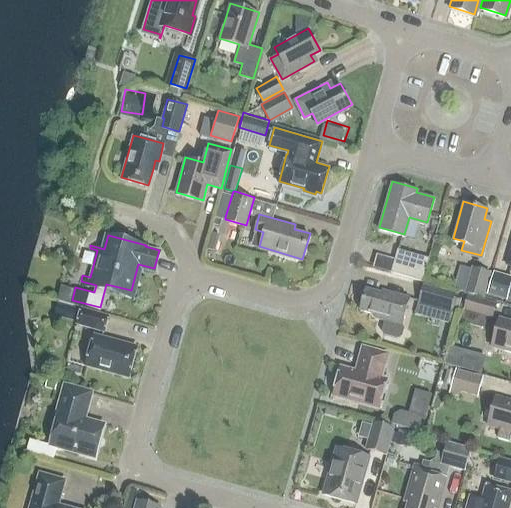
[(391,269),(423,278),(429,255),(397,246),(391,269)]
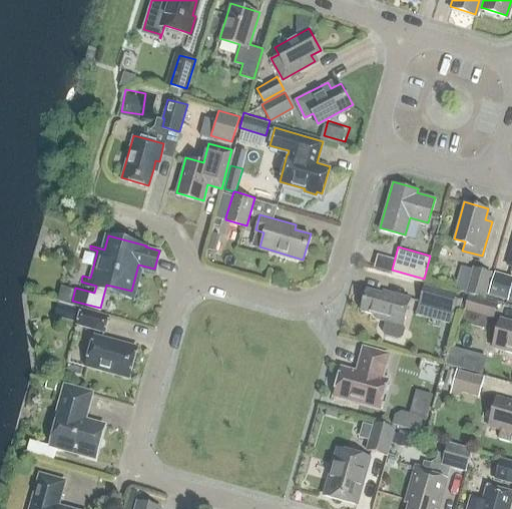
[(466,291),(484,297),(491,271),(473,266),(466,291)]
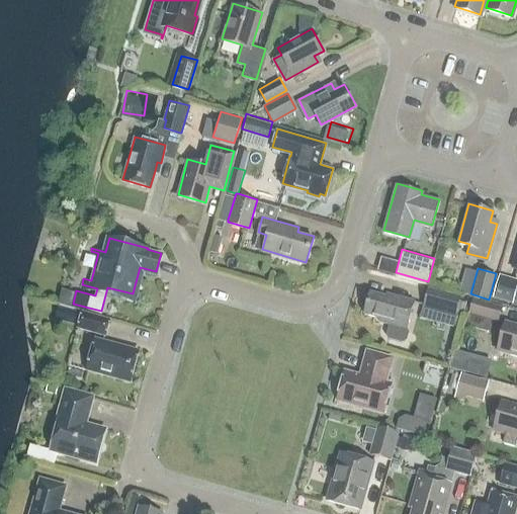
[(513,301),(513,298),(516,300),(516,280),(499,275),(493,294),(513,301)]
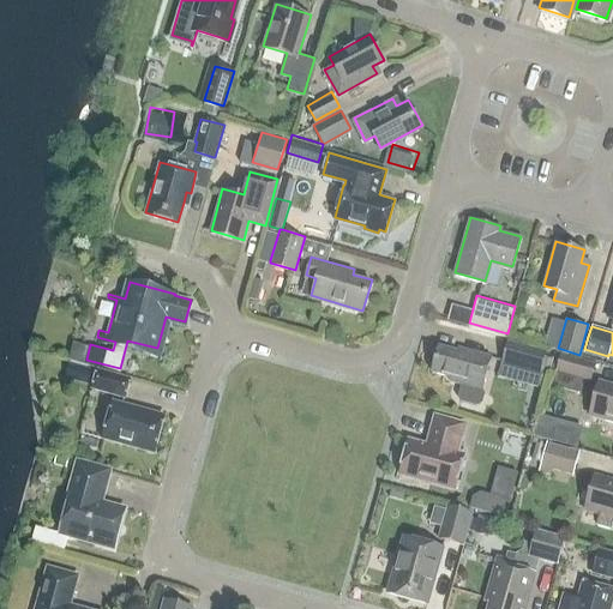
[(546,349),(508,338),(503,359),(541,369),(546,349)]
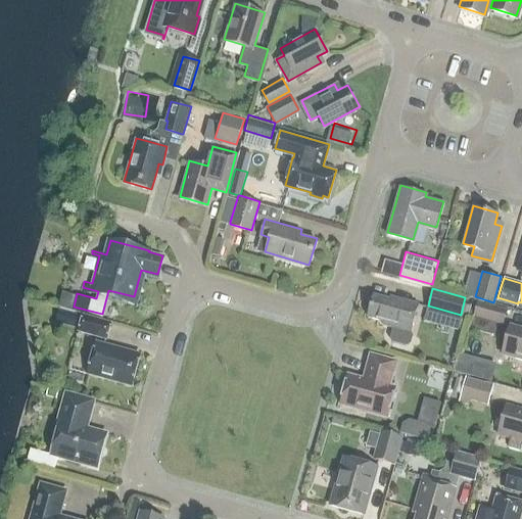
[(393,325),(390,335),(392,339),(407,343),(411,341),(413,332),(411,329),(418,301),(390,294),(389,297),(374,293),(368,315),(384,319),(383,322),(393,325)]
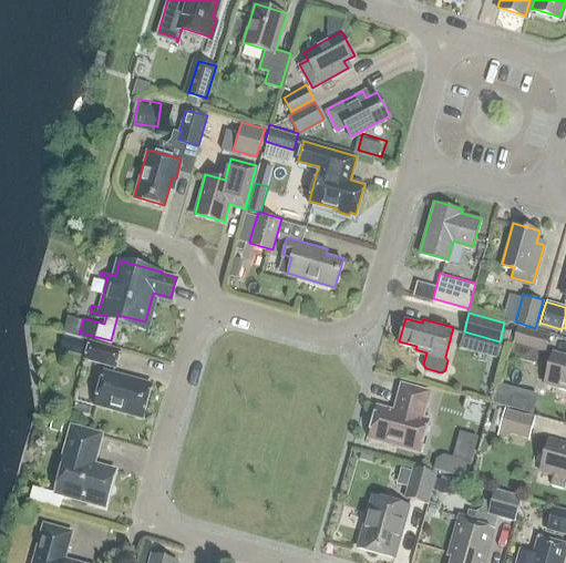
[(510,354),(537,361),(541,348),(545,349),(551,333),(518,324),(510,354)]
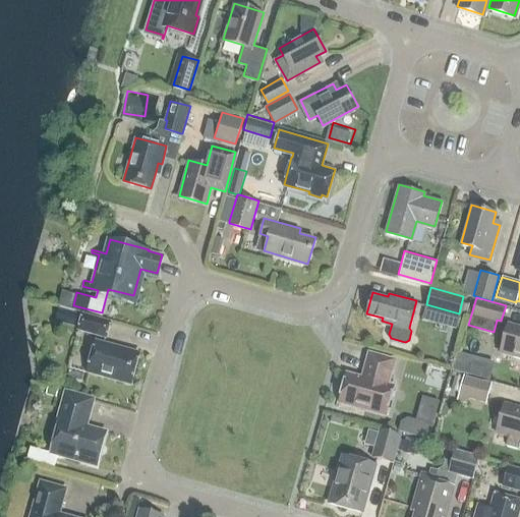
[(55,319),(74,324),(78,309),(59,304),(55,319)]
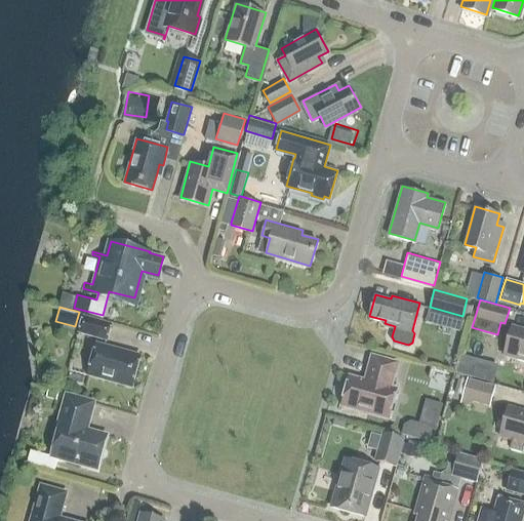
[(79,330),(107,337),(111,322),(83,314),(79,330)]
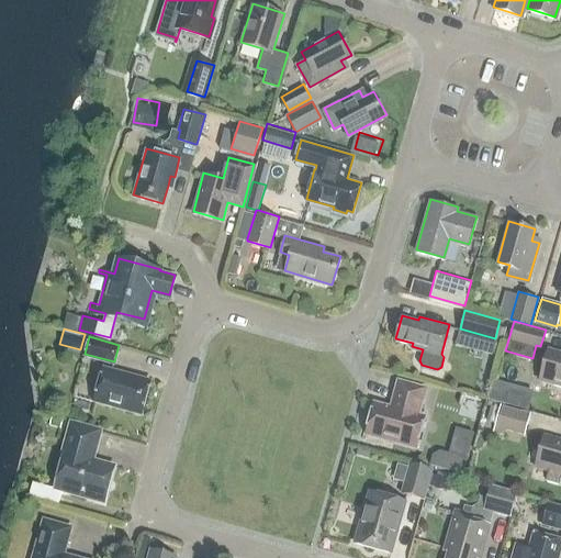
[(540,379),(560,384),(560,350),(549,347),(540,379)]
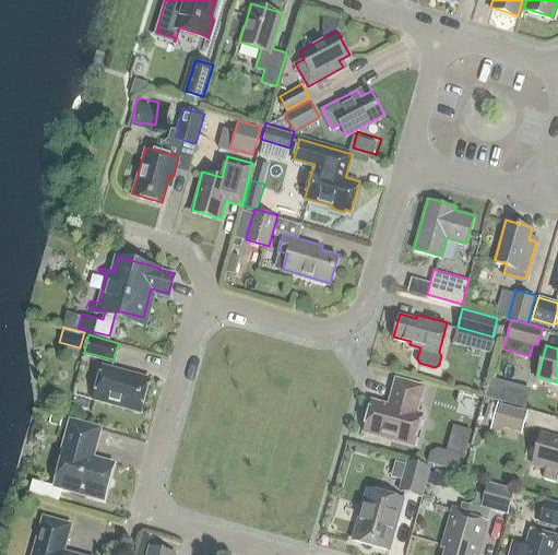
[(94,397),(138,410),(146,376),(104,364),(94,397)]
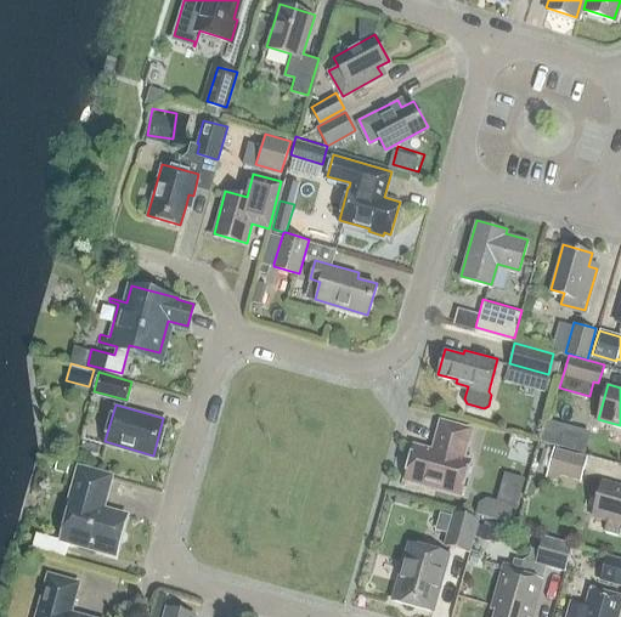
[(464,457),(472,428),(441,419),(433,448),(415,443),(405,479),(461,493),(470,459),(464,457)]
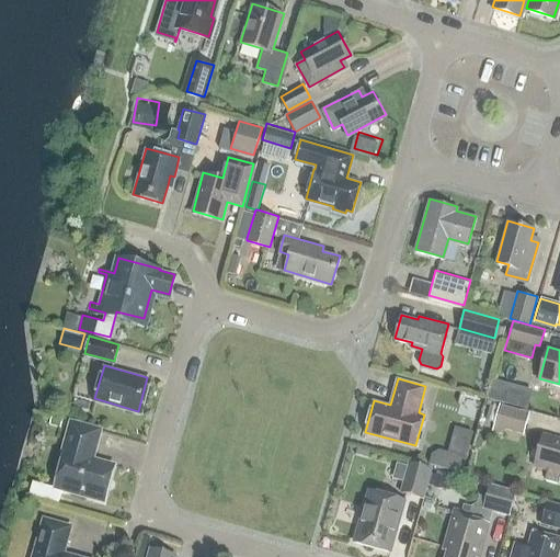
[(491,381),(487,396),(499,400),(504,382),(491,378),(491,381)]
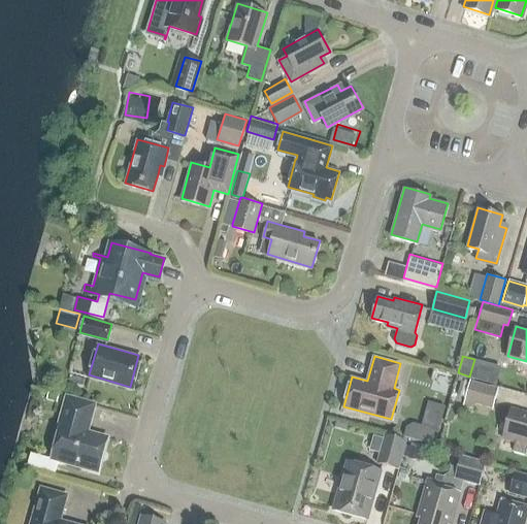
[(497,386),(470,379),(463,402),(483,407),(485,399),(494,401),(497,386)]
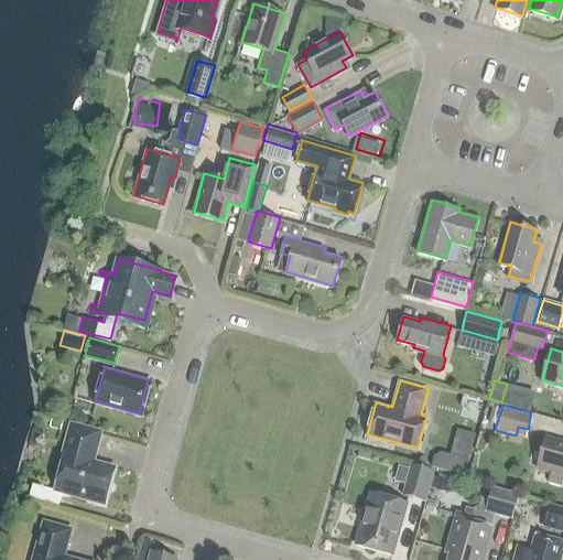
[(69,419),(61,453),(63,453),(54,487),(33,482),(29,495),(58,503),(62,493),(106,505),(117,463),(96,458),(104,428),(69,419)]
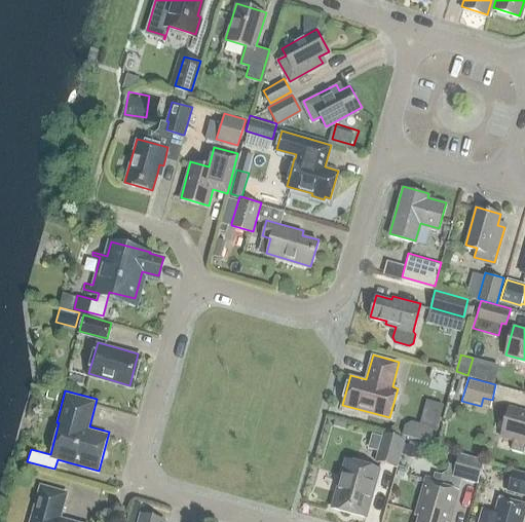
[(524,410),(510,406),(501,434),(514,438),(511,448),(524,451),(524,410)]
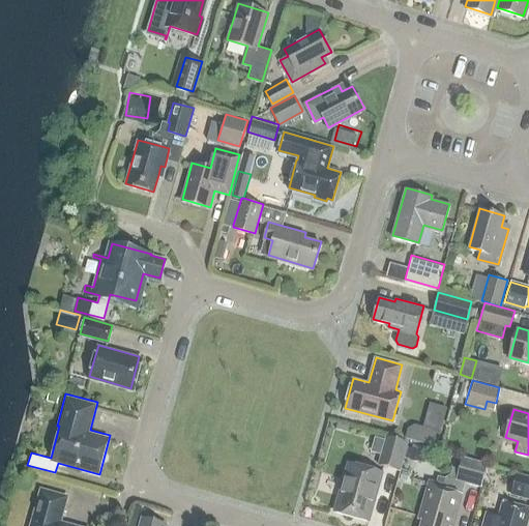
[(408,429),(405,439),(420,443),(437,447),(441,432),(425,428),(415,425),(408,429)]
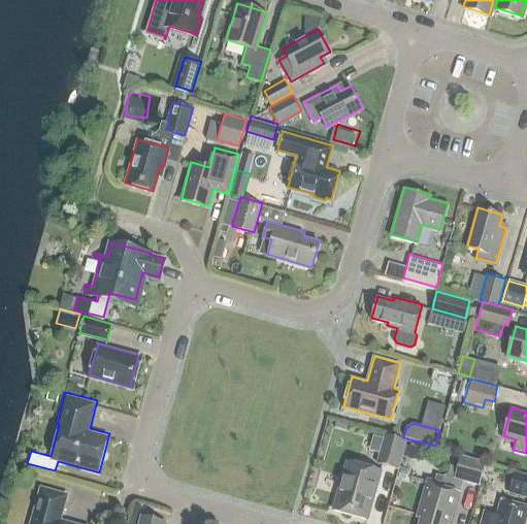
[(377,461),(398,466),(405,438),(386,433),(377,461)]
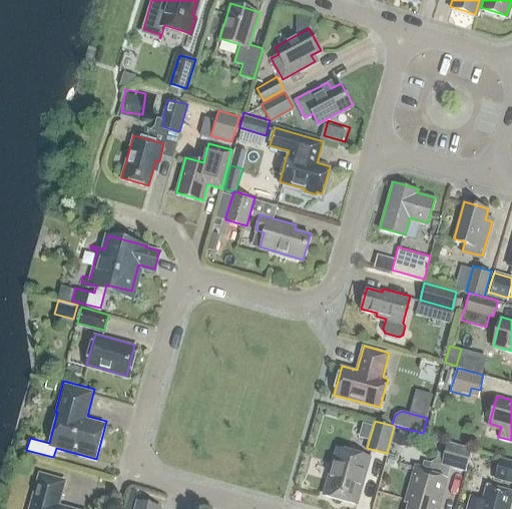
[(424,458),(422,466),(416,464),(405,500),(409,501),(407,508),(434,508),(437,500),(441,501),(447,477),(450,465),(466,470),(471,449),(447,443),(445,452),(438,450),(436,457),(430,460),(424,458)]
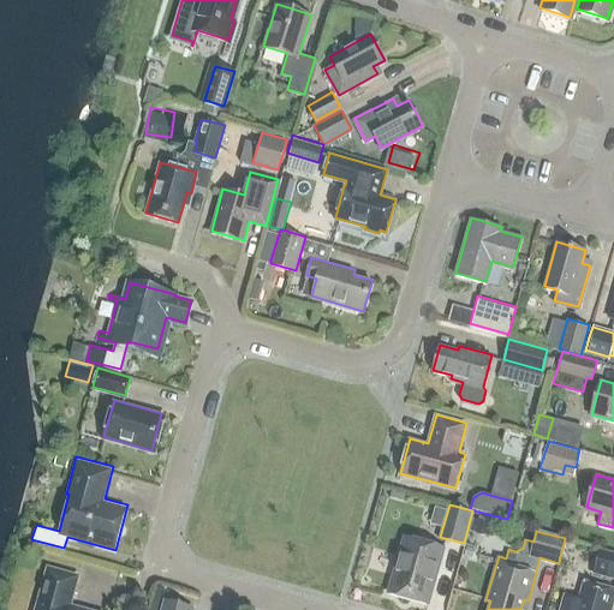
[(388,591),(428,602),(443,546),(405,536),(388,591)]
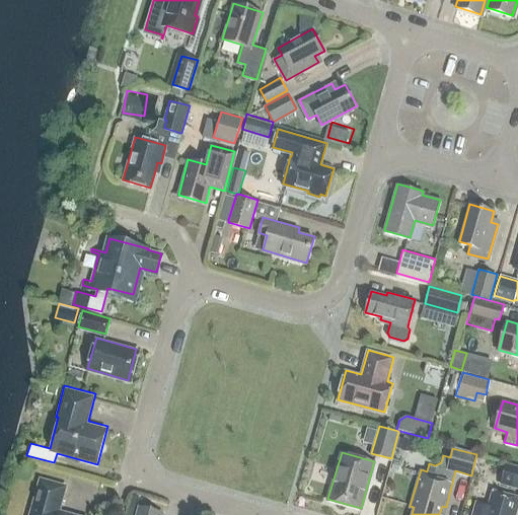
[(501,482),(514,486),(517,487),(517,465),(506,462),(501,482)]
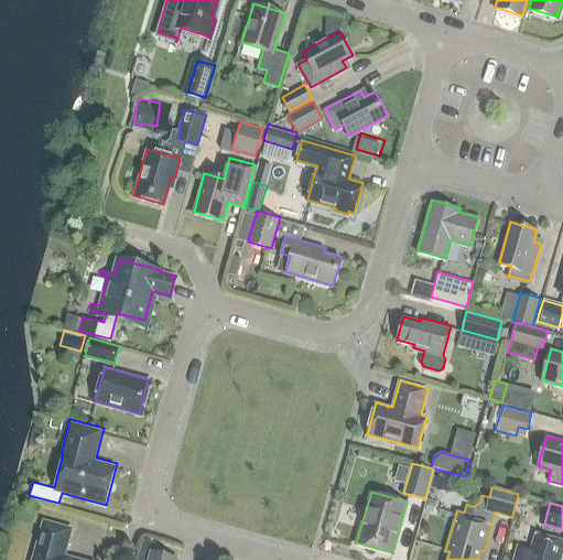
[(84,559),(64,555),(72,527),(44,519),(32,559),(84,559)]
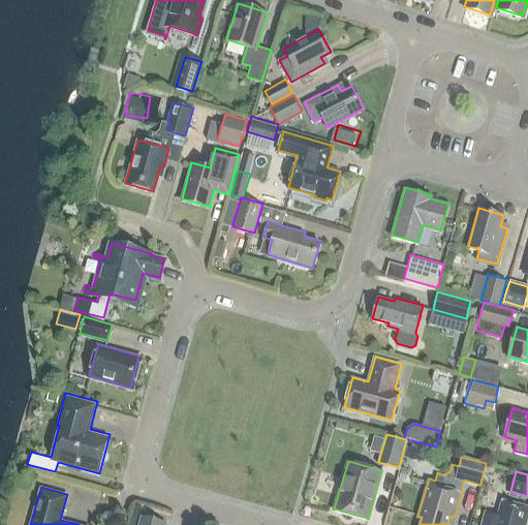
[(498,515),(486,511),(480,524),(524,524),(527,513),(527,505),(502,498),(498,515)]
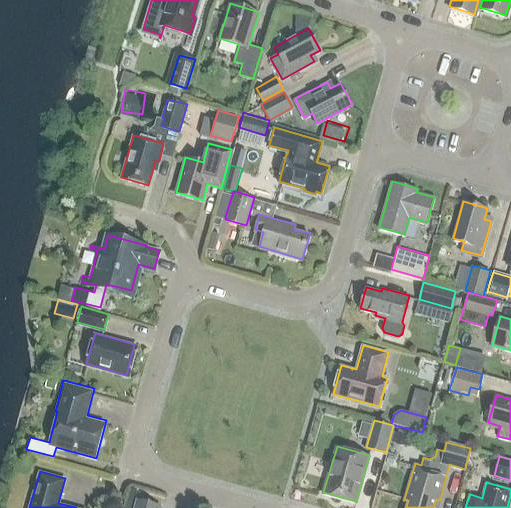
[(159,507),(160,505),(137,499),(134,507),(159,507)]
